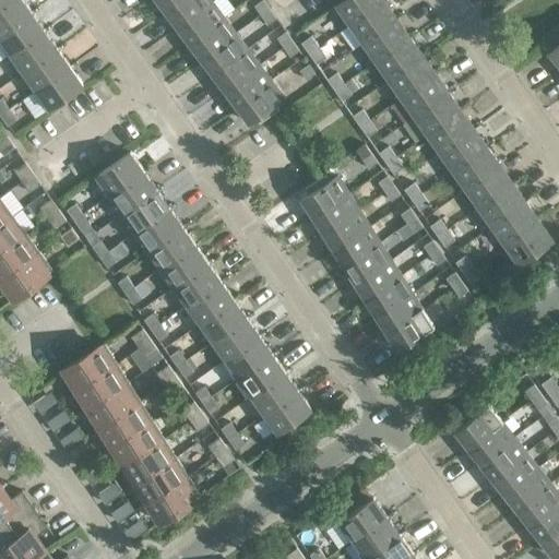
[(0,33),(32,12),(23,0),(8,0),(0,6),(0,33)]
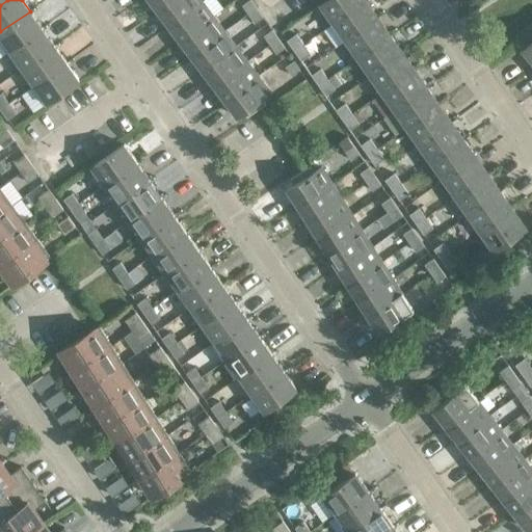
[(173,0),(149,0),(158,11),(173,0)]
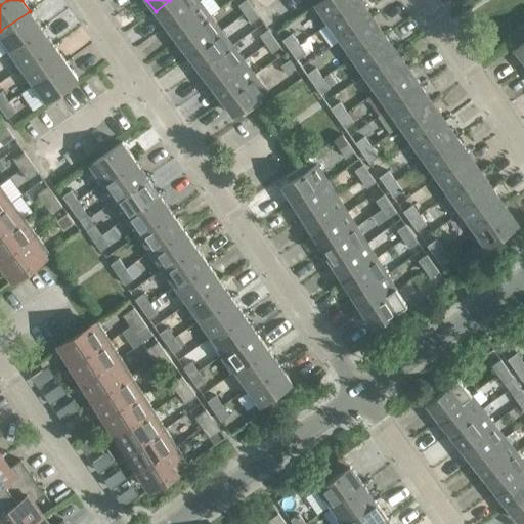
[(199,2),(198,0),(170,0),(156,11),(167,26),(199,2)]
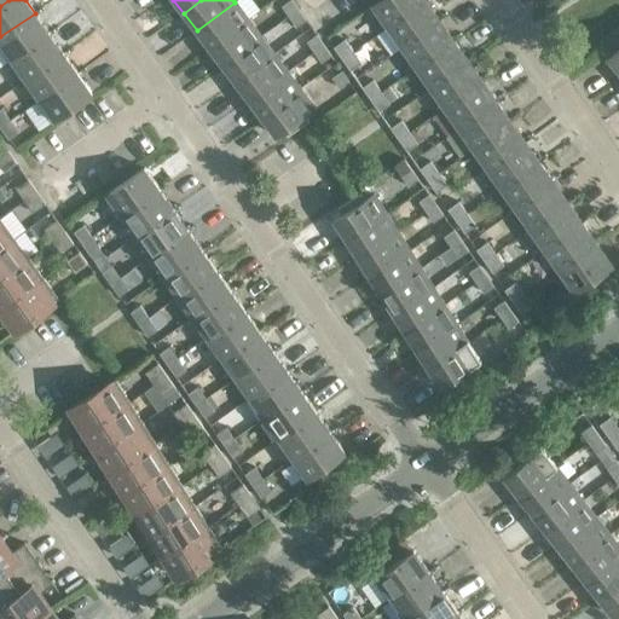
[(299,10),(291,0),(290,0),(282,6),(289,17),(299,10)]
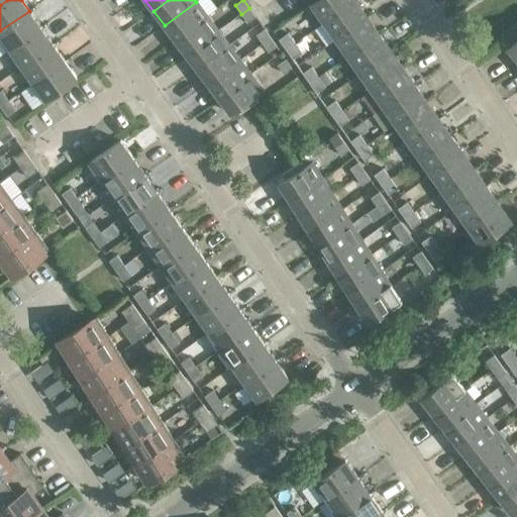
[(355,1),(354,0),(318,0),(312,5),(324,22),(355,1)]
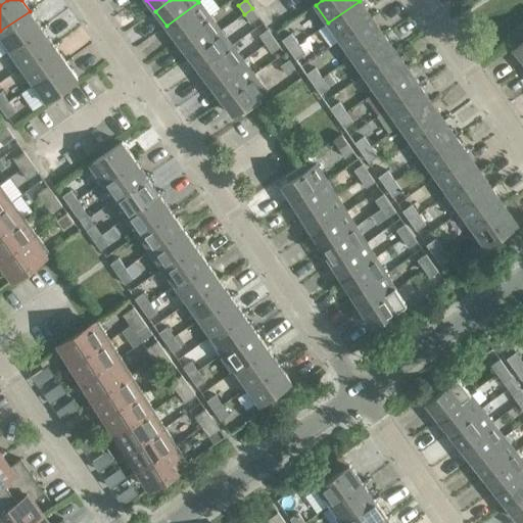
[(371,17),(360,1),(328,22),(340,40),(371,17)]
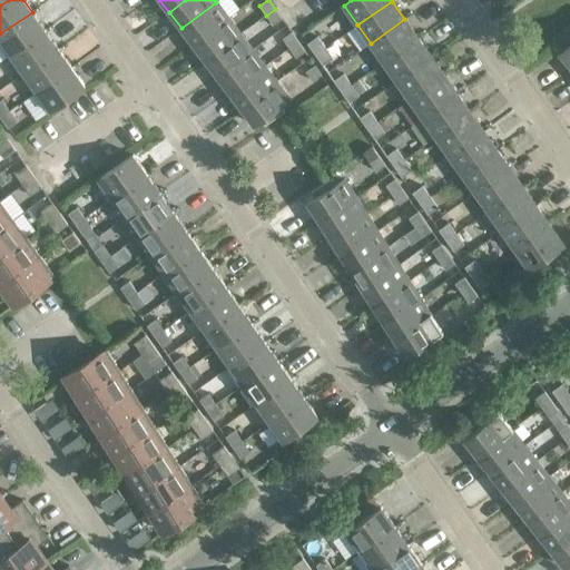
[(228,18),(216,2),(182,28),(193,45),(228,18)]
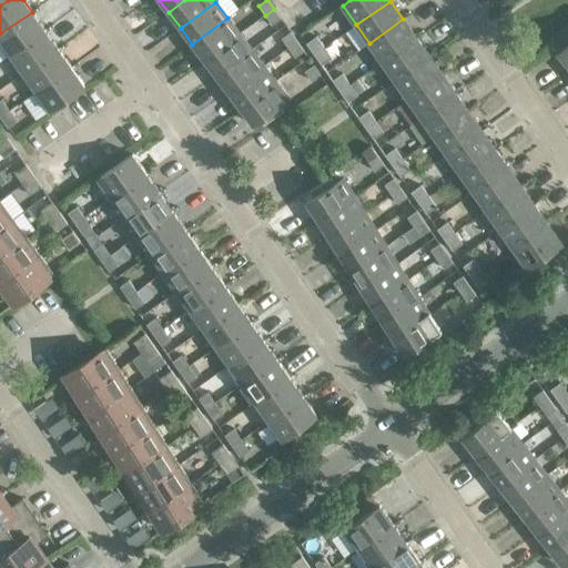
[(281,19),(274,9),(265,16),(272,26),(281,19)]
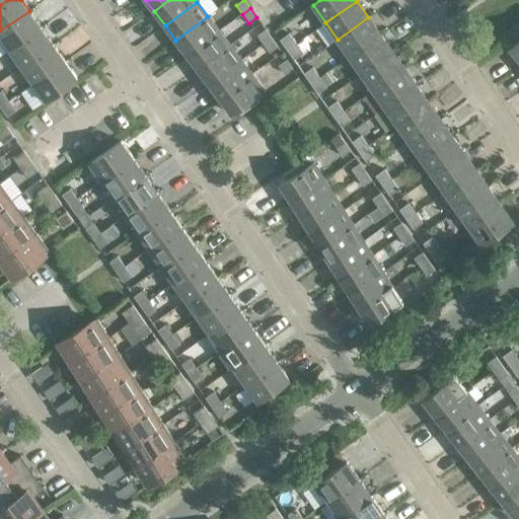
[(41,27),(29,11),(0,30),(0,42),(7,52),(41,27)]
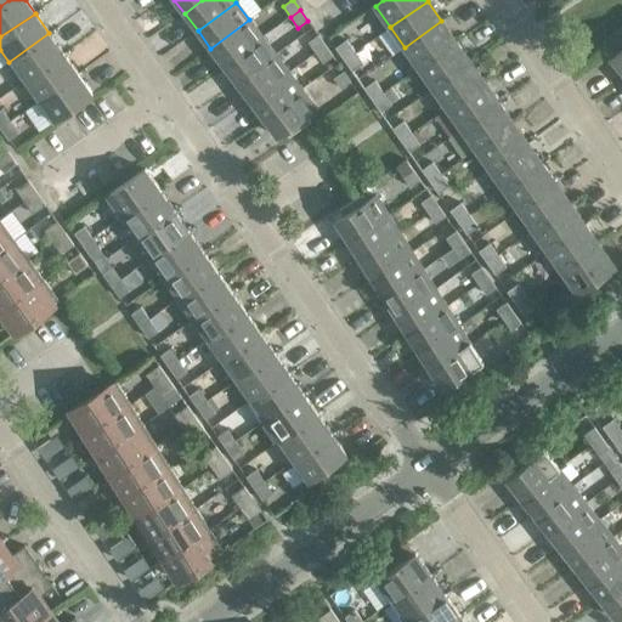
[(263,37),(249,20),(210,49),(224,66),(263,37)]
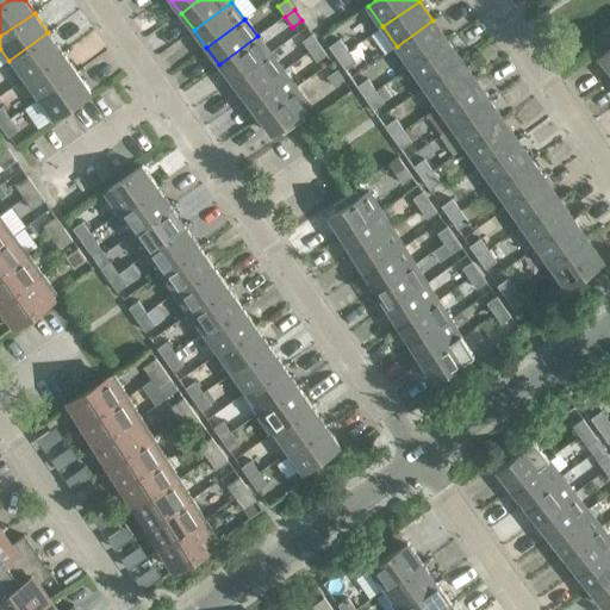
[(447,41),(433,20),(397,47),(411,66),(447,41)]
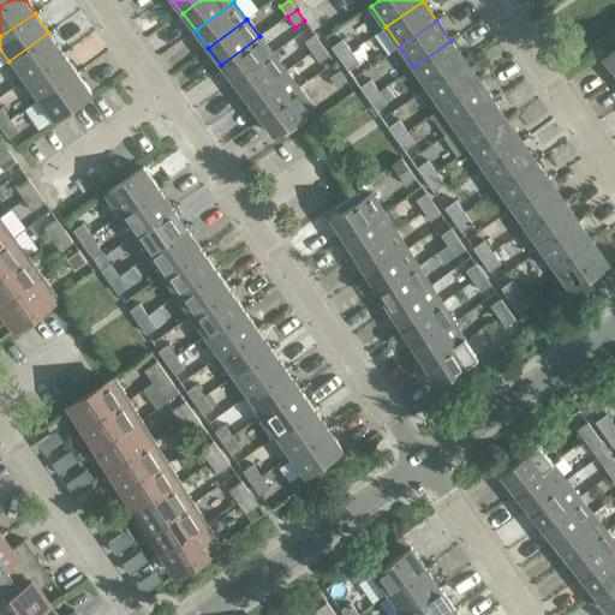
[(63,53),(48,33),(9,61),(23,82),(63,53)]
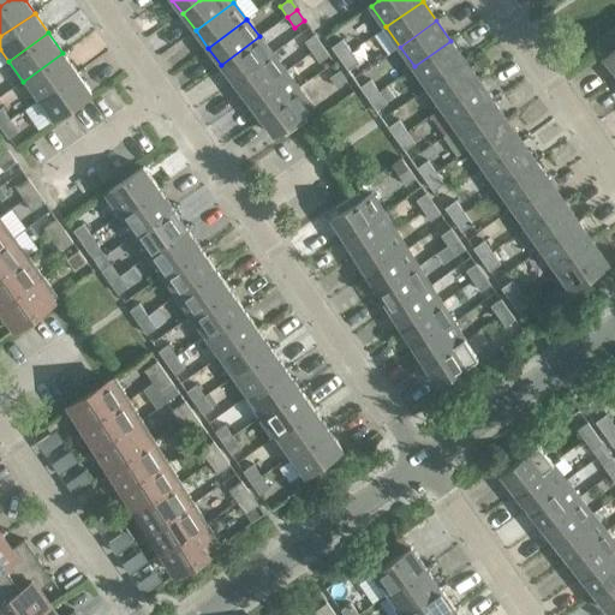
[(322,46),(315,35),(304,42),(312,52),(322,46)]
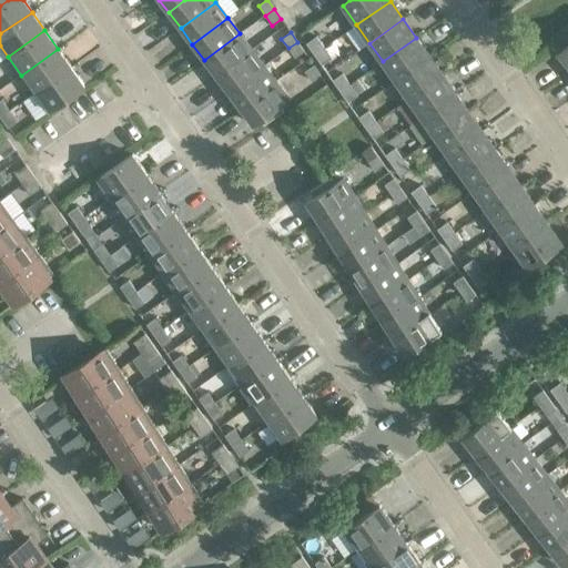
[(252,50),(240,33),(204,60),(216,77),(252,50)]
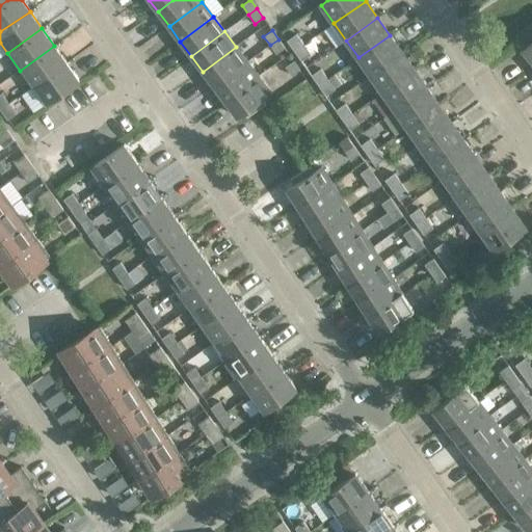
[(296,34),(287,41),(294,51),(303,45),(296,34)]
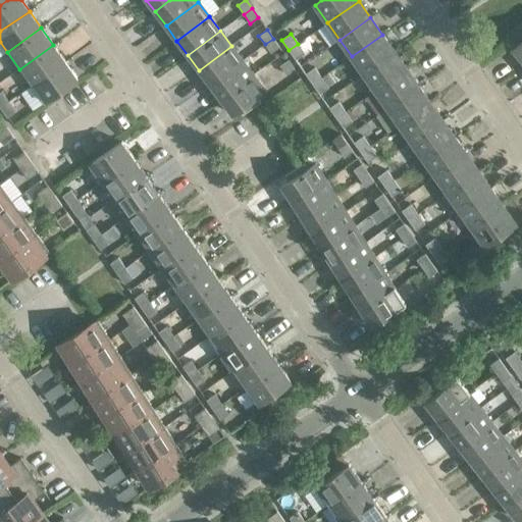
[(395,52),(382,35),(352,56),(363,73),(395,52)]
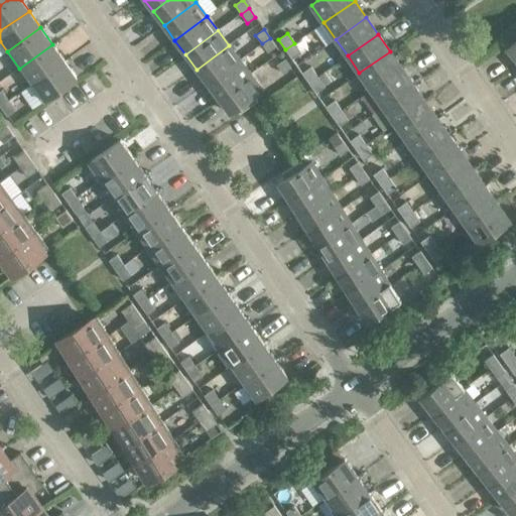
[(276,46),(270,38),(262,43),(268,52),(276,46)]
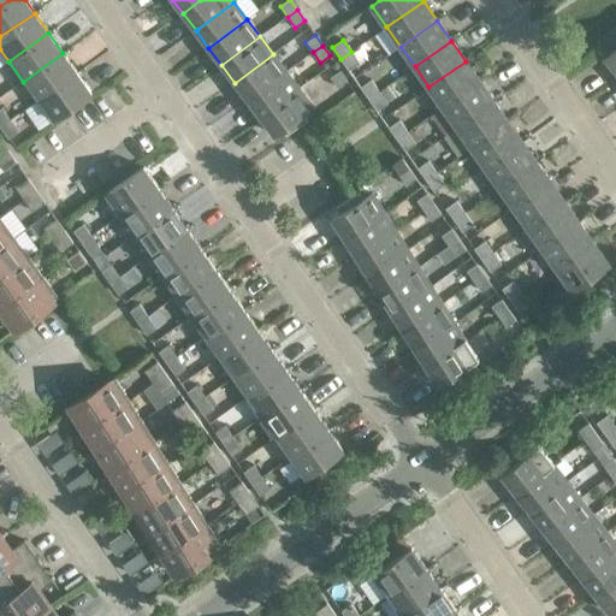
[(615,47),(604,58),(615,72),(615,47)]
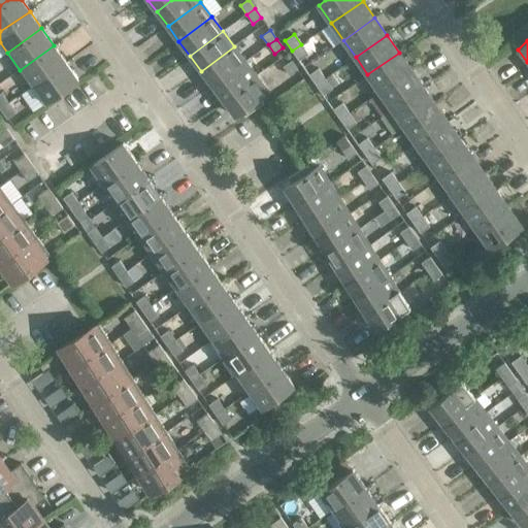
[(308,55),(301,44),(292,51),(299,61),(308,55)]
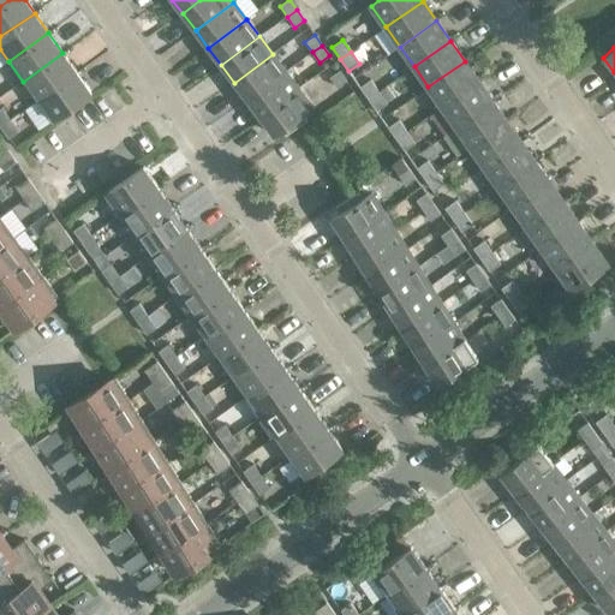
[(77,73),(63,53),(23,82),(36,101),(77,73)]
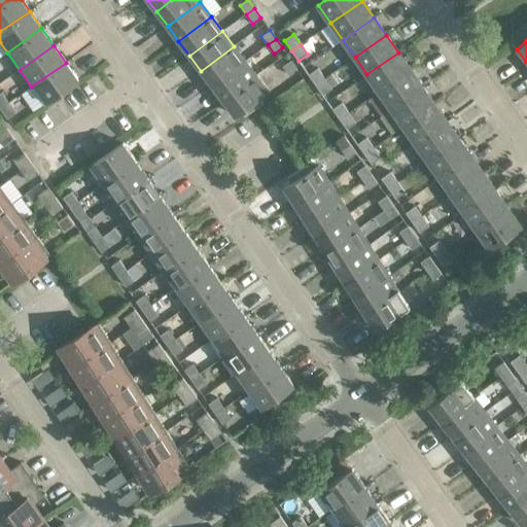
[(245,61),(234,46),(201,71),(212,85),(245,61)]
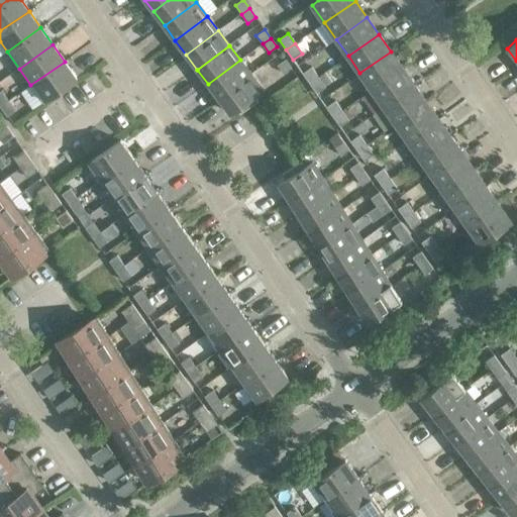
[(403,68),(391,52),(359,73),(372,90),(403,68)]
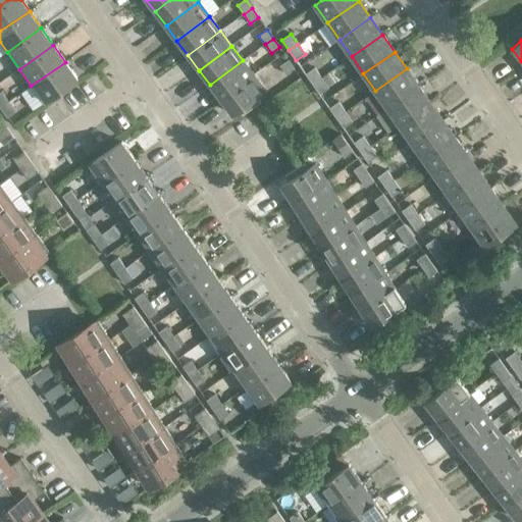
[(253,75),(243,60),(210,85),(221,99),(253,75)]
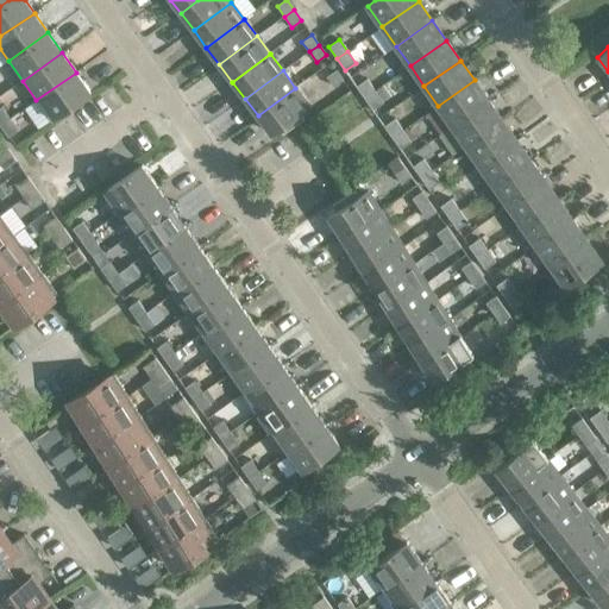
[(344,81),(337,70),(326,77),(334,87),(344,81)]
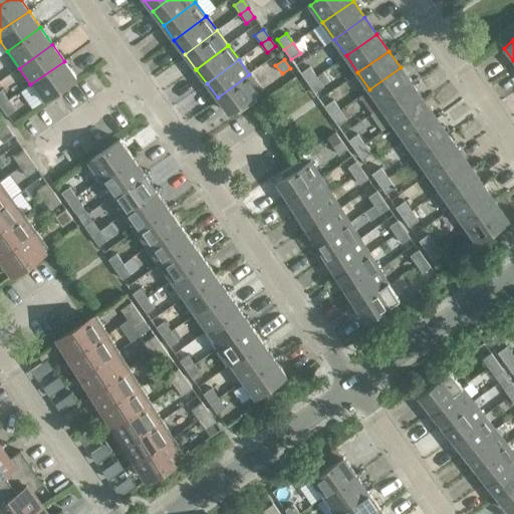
[(76,78),(64,61),(30,84),(43,102),(76,78)]
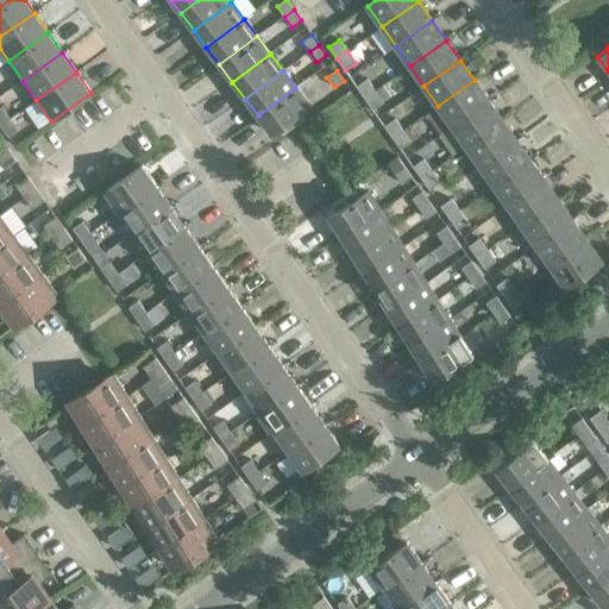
[(366,79),(357,87),(364,98),(375,90),(366,79)]
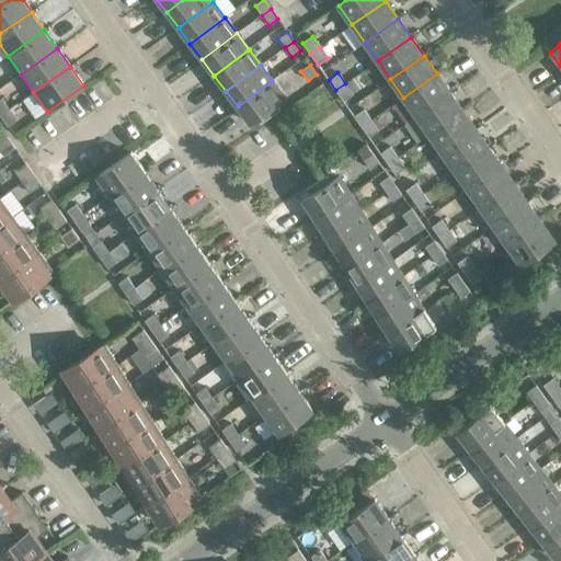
[(449,92),(437,73),(403,98),(416,116),(449,92)]
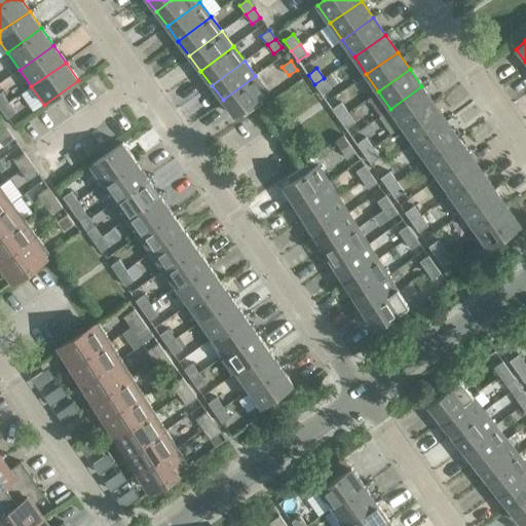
[(267,91),(255,76),(223,100),(234,116),(240,111),(245,115),(263,103),(259,98),(267,91)]
